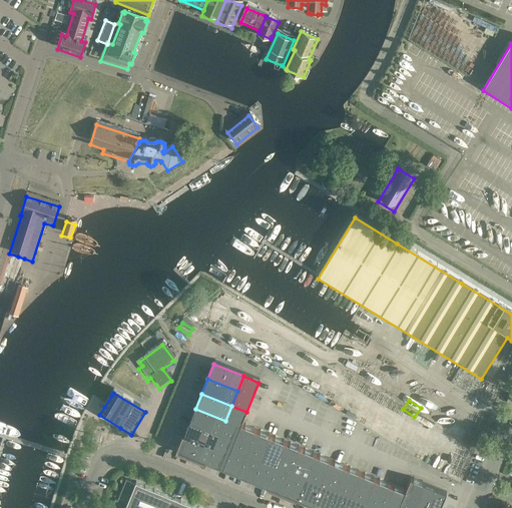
[(234,442),(240,427),(246,412),(231,406),(225,421),(219,436),(234,442)]
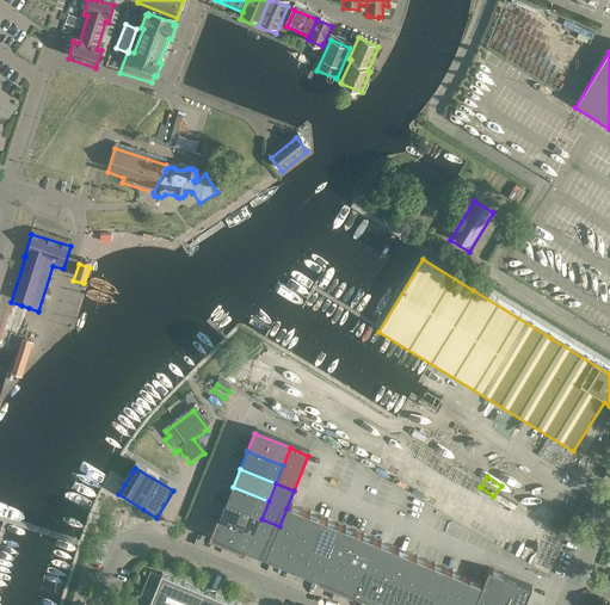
[(262,519),(269,501),(233,487),(226,504),(262,519)]
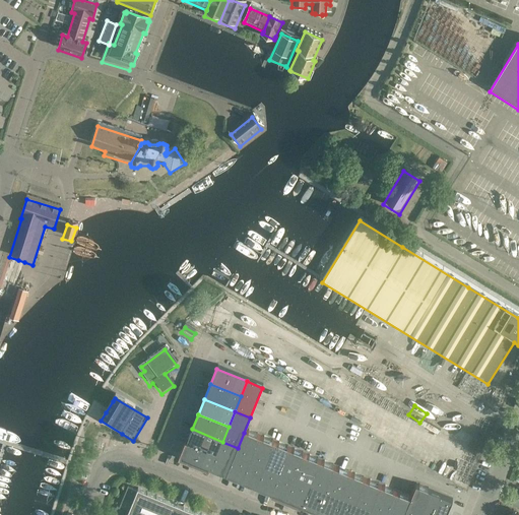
[(216,457),(222,442),(192,429),(186,444),(216,457)]
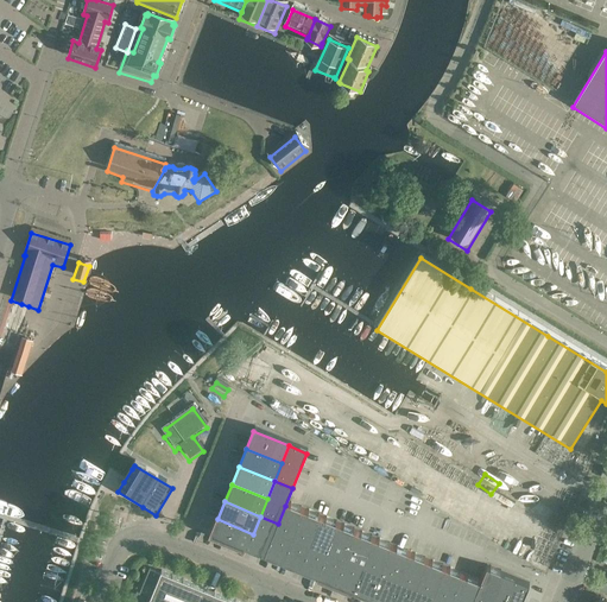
[(292,540),(304,514),(285,506),(278,524),(274,533),(292,540)]
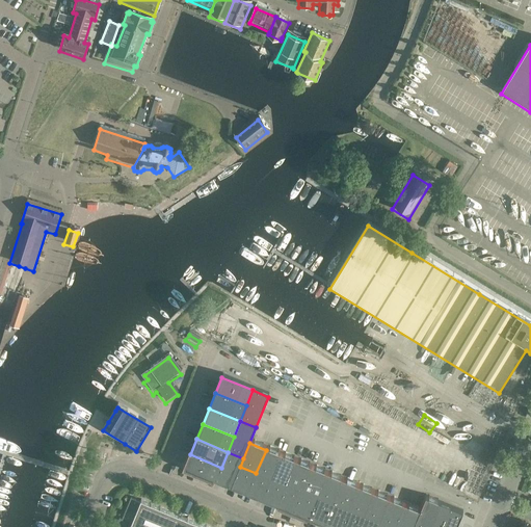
[(271,479),(281,456),(266,450),(256,473),(271,479)]
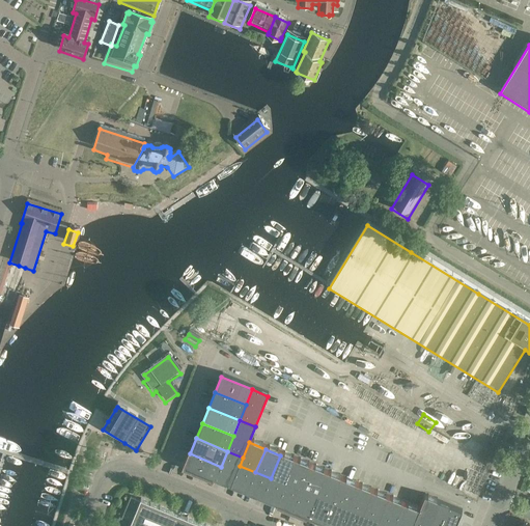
[(240,466),(243,458),(227,451),(221,467),(215,481),(230,489),(240,466)]
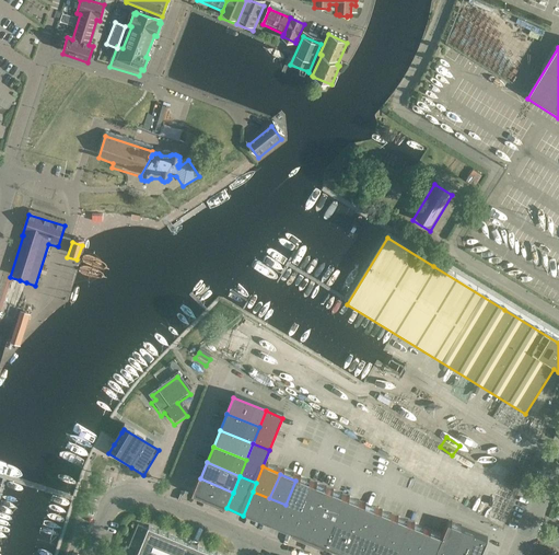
[(226,508),(233,493),(200,478),(194,495),(226,508)]
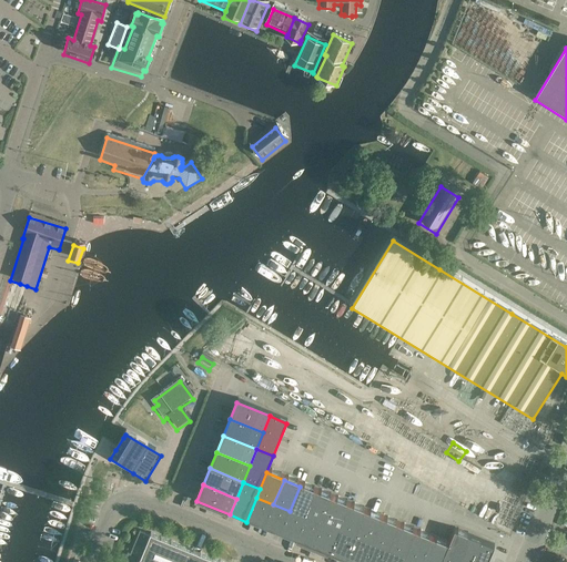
[(306,518),(316,493),(300,487),(290,511),(306,518)]
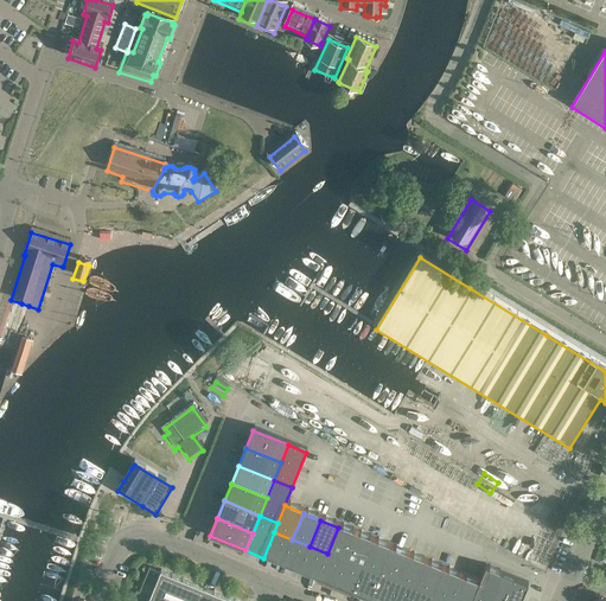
[(345,561),(356,535),(338,528),(327,554),(345,561)]
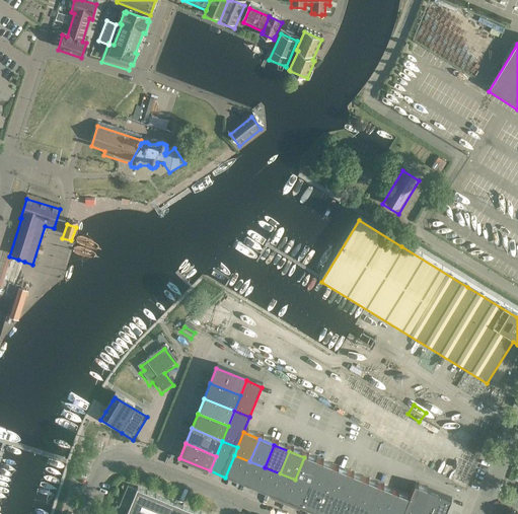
[(240,484),(249,461),(234,455),(225,478),(240,484)]
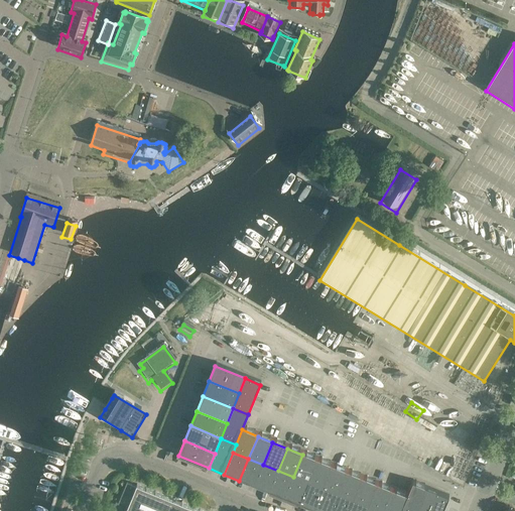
[(308,483),(317,461),(302,455),(293,477),(308,483)]
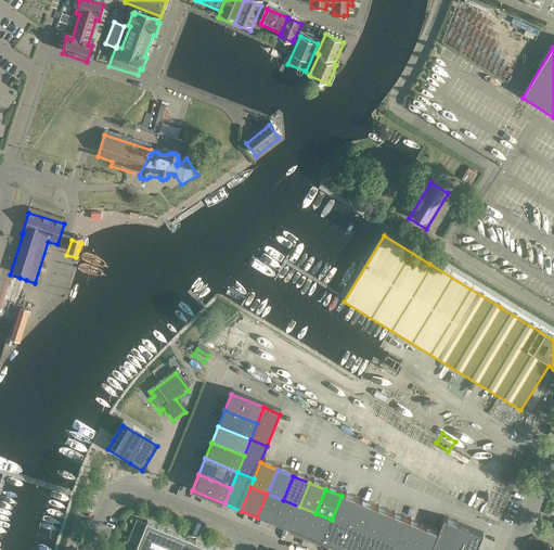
[(257,517),(273,524),(283,500),(267,494),(257,517)]
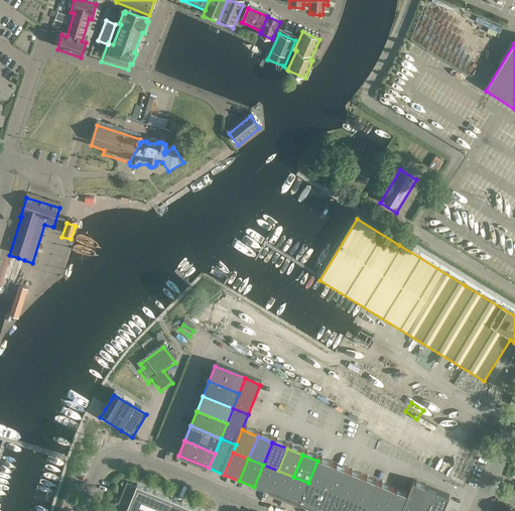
[(323,489),(333,467),(317,461),(308,483),(323,489)]
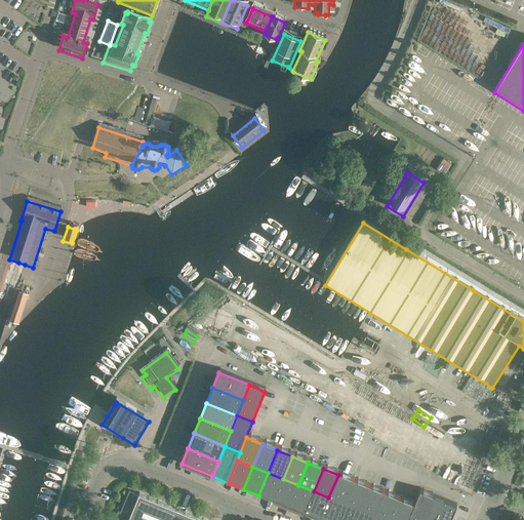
[(274,502),(283,479),(268,473),(258,495),(274,502)]
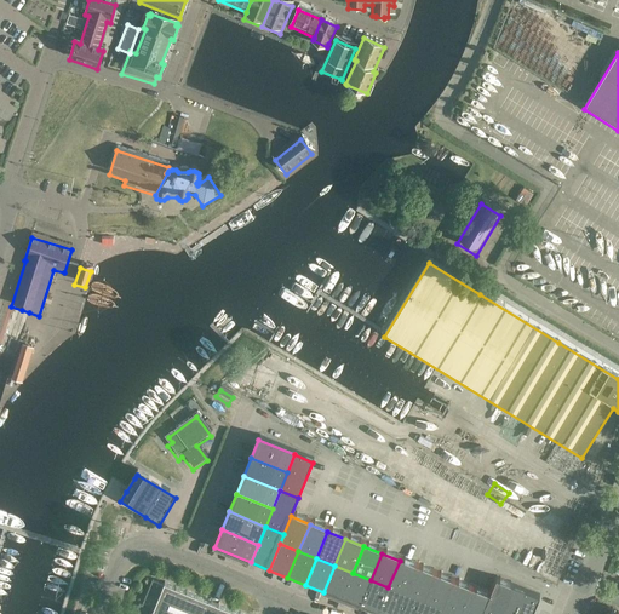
[(406,595),(417,568),(400,561),(388,587),(406,595)]
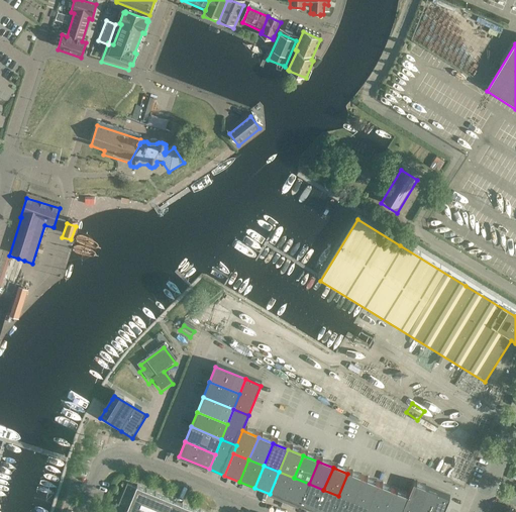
[(294,478),(279,472),(270,494),(285,500),(294,478)]
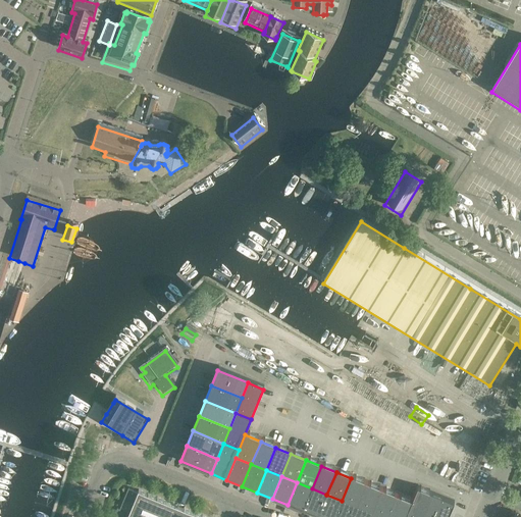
[(357,507),(366,484),(351,478),(342,501),(357,507)]
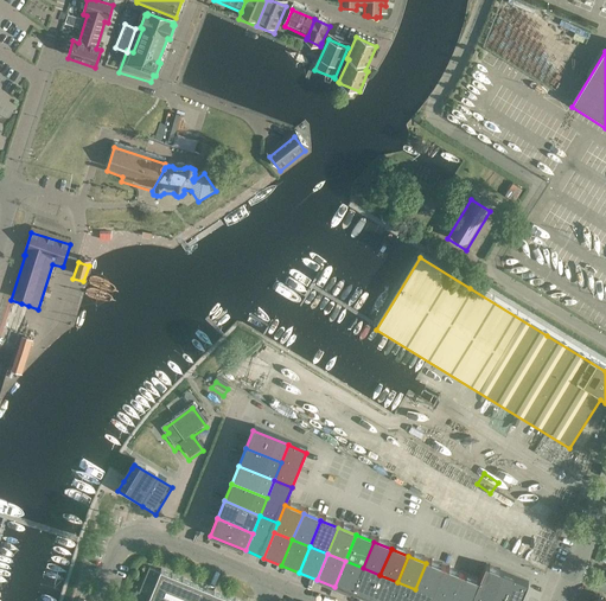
[(363,568),(345,561),(335,587),(352,594),(363,568)]
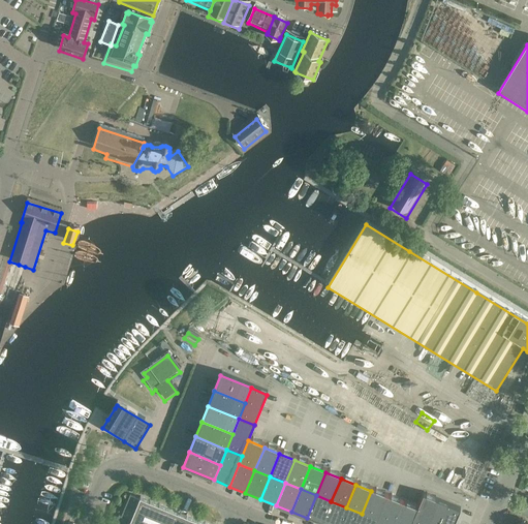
[(377,521),(386,497),(371,491),(362,514),(377,521)]
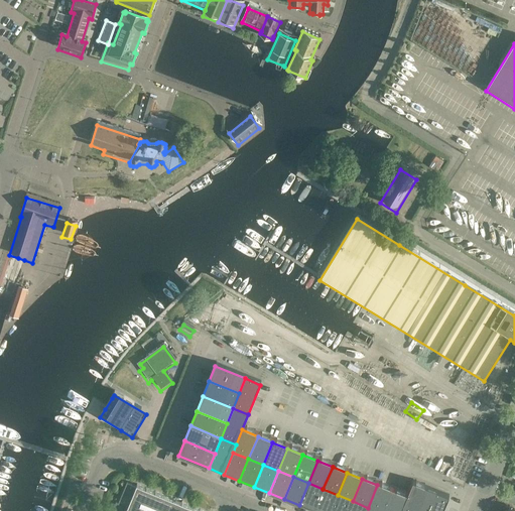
[(323,489),(308,483),(299,505),(311,510),(313,510),(323,489)]
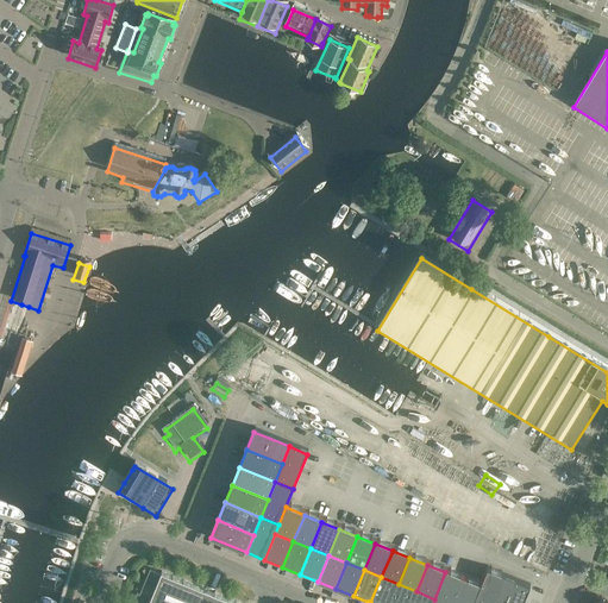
[(494,602),(505,578),(487,571),(481,586),(474,602),(494,602)]
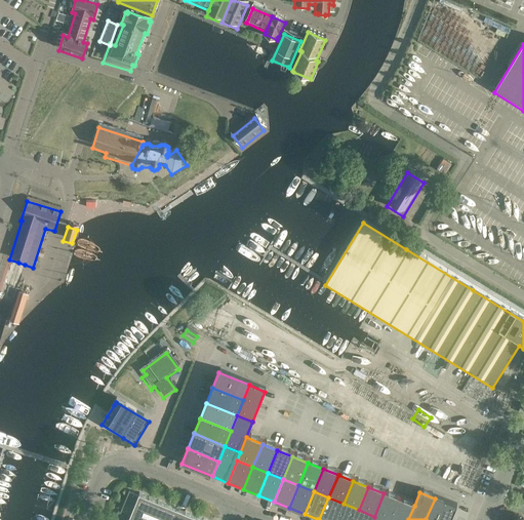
[(392,519),(399,500),(384,493),(374,517),(379,519),(392,519)]
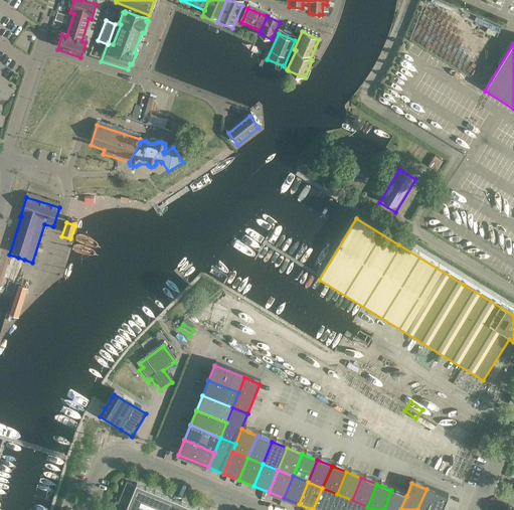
[(126,486),(118,506),(115,505),(114,509),(188,509),(180,506),(179,509),(175,509),(172,508),(174,503),(136,488),(135,490),(126,486)]
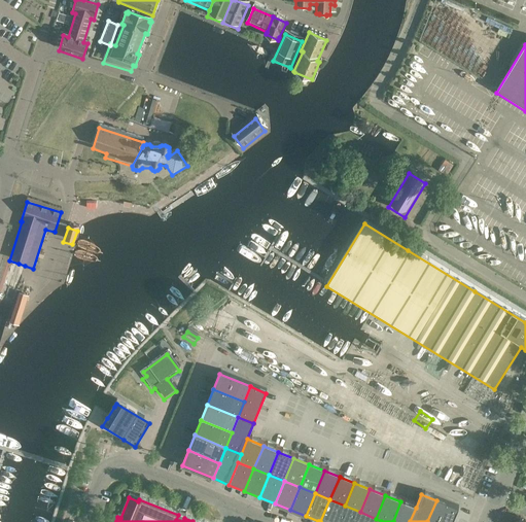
[(338,521),(345,506),(329,499),(320,521),(338,521)]
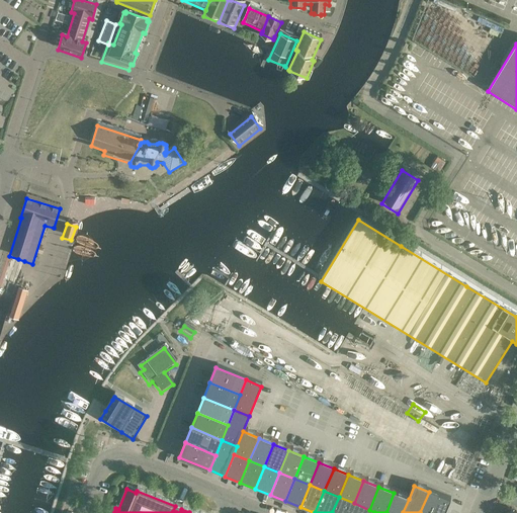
[(445,512),(450,501),(429,492),(420,512),(445,512)]
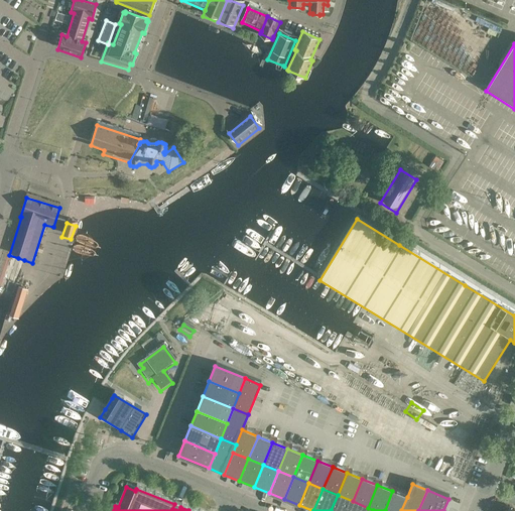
[(401,510),(407,497),(392,491),(385,510),(401,510)]
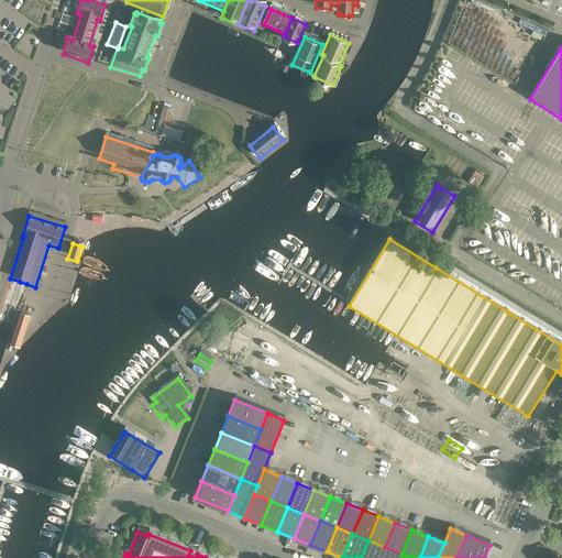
[(381,557),(385,547),(368,540),(361,557),(381,557)]
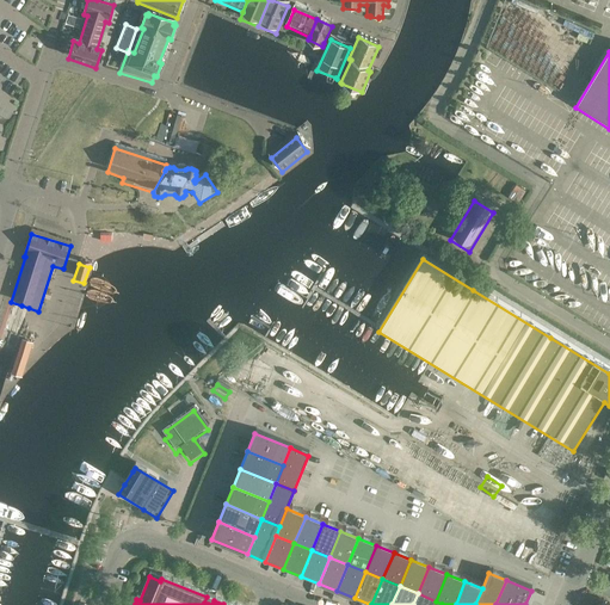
[(435,604),(436,602),(418,593),(413,604),(435,604)]
